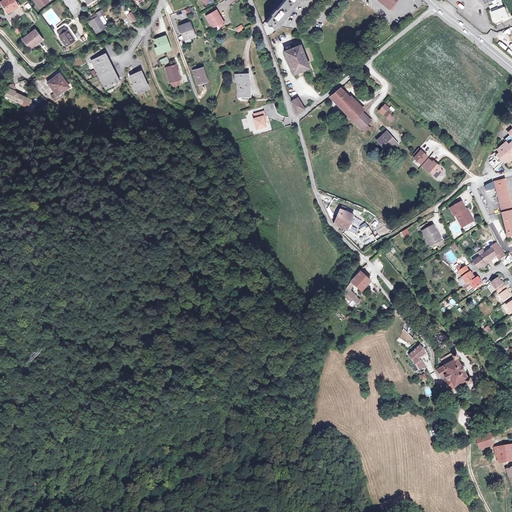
[(5,0),(4,1),(1,3),(7,13),(18,7),(13,0),(5,0)]
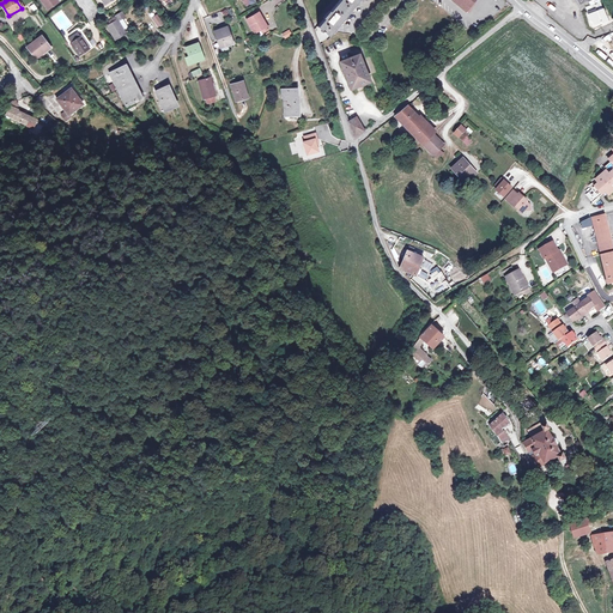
[(40,0),(48,10),(59,2),(56,0),(40,0)]
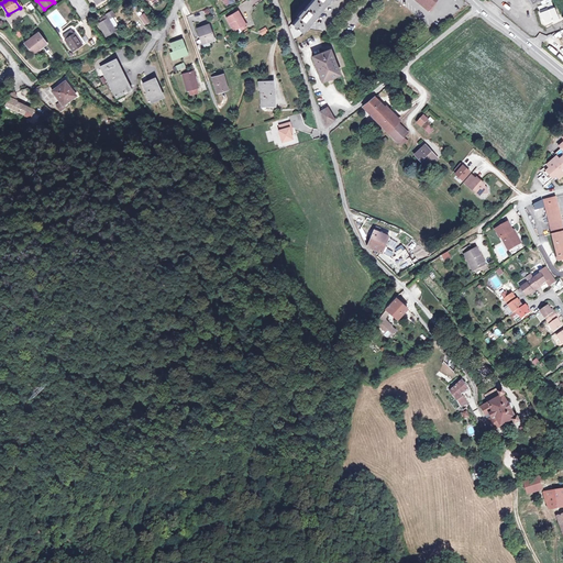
[(297,18),(288,29),(293,40),(298,36),(301,33),(301,34),(328,2),(330,0),(311,0),(302,11),(302,10),(296,17),(297,18)]
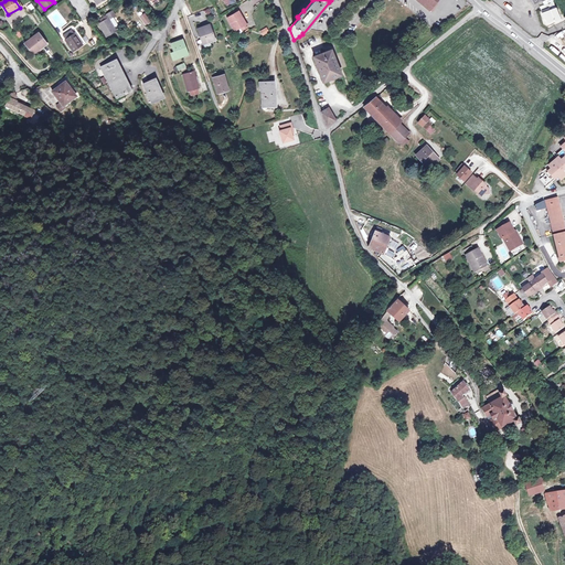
[(416,0),(429,11),(438,0),(416,0)]
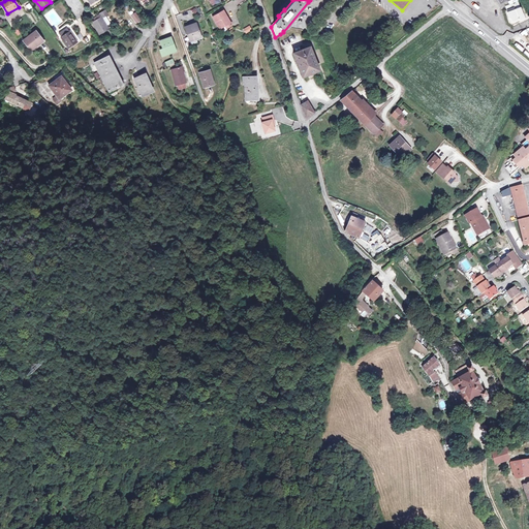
[(518,2),(505,6),(507,10),(505,11),(508,23),(512,25),(517,24),(516,22),(524,19),(518,2)]
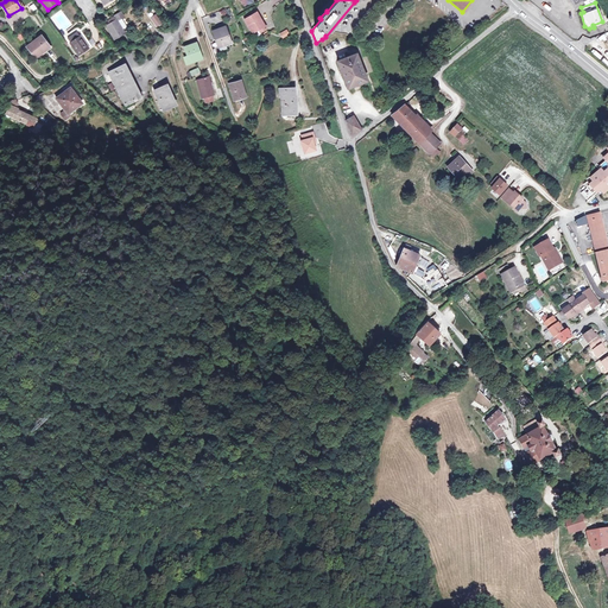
[(125,18),(121,12),(114,16),(115,17),(116,19),(111,24),(106,26),(115,40),(126,35),(124,30),(119,21),(122,19),(125,18)]
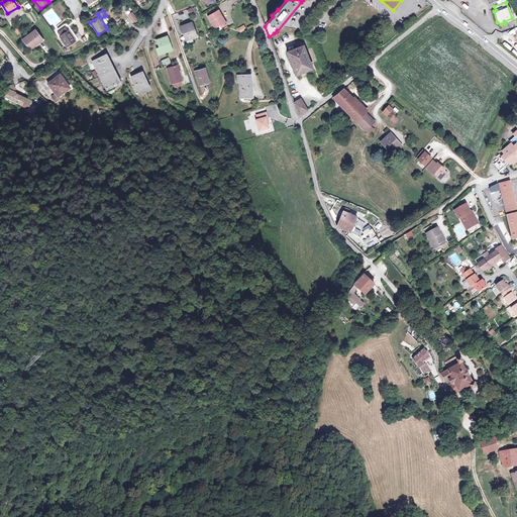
[(227,24),(218,10),(208,16),(215,28),(220,25),(221,27),(227,24)]
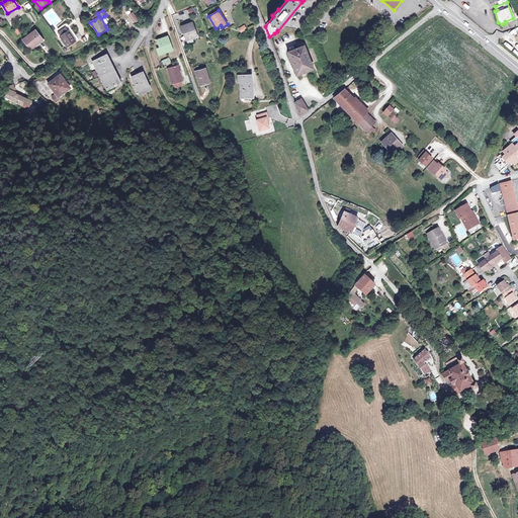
[(128,14),(133,23),(138,20),(134,12),(128,14)]
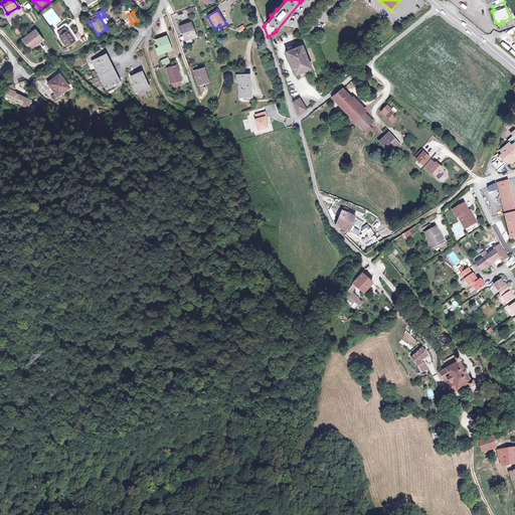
[(191,23),(180,27),(184,40),(195,37),(191,23)]
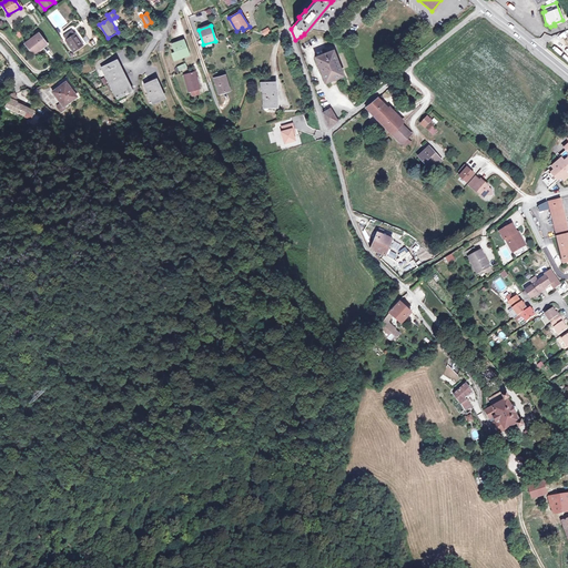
[(261,31),(264,37),(271,32),(267,27),(261,31)]
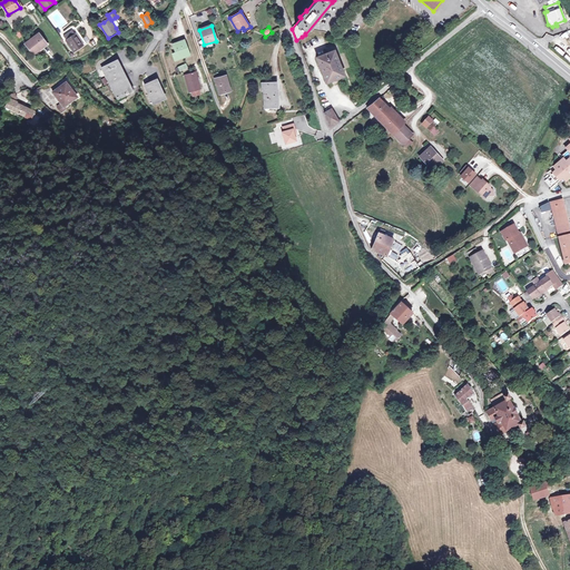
[(72,30),(64,36),(66,40),(65,40),(74,52),(84,46),(75,33),(72,30)]
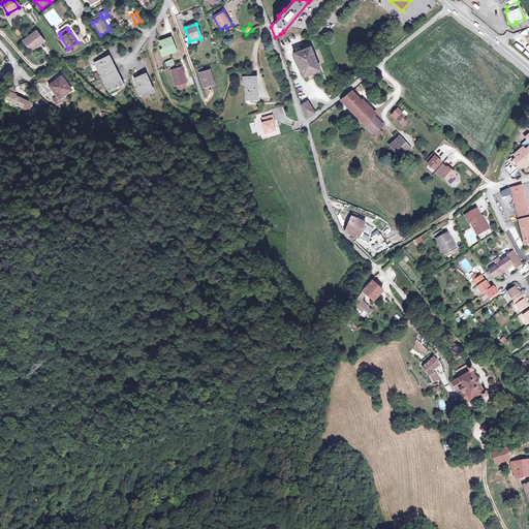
[(72,29),(69,31),(78,42),(81,41),(72,29)]
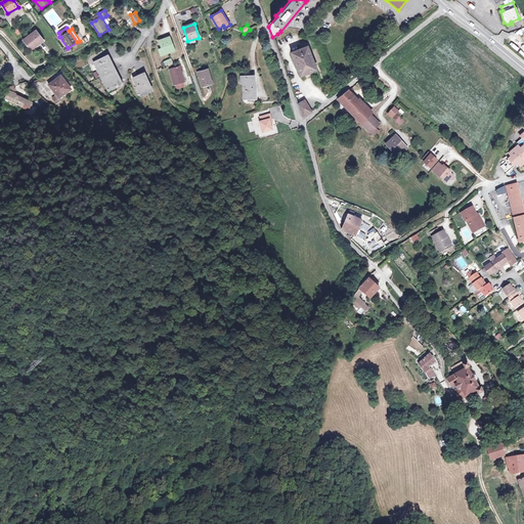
[(36,31),(23,41),(31,51),(38,45),(37,43),(42,39),(36,31)]
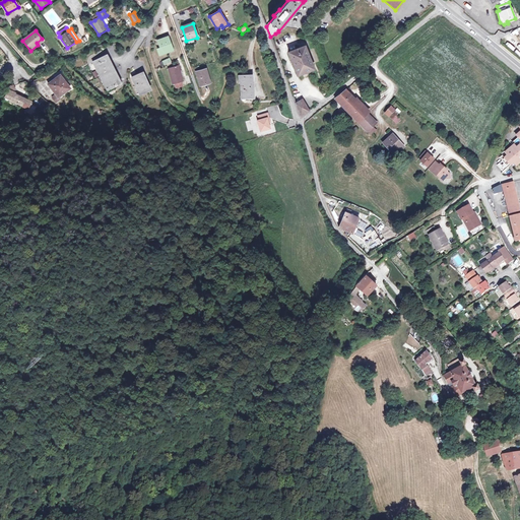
[(155,40),(159,49),(160,49),(157,41),(168,38),(167,36),(155,40)]
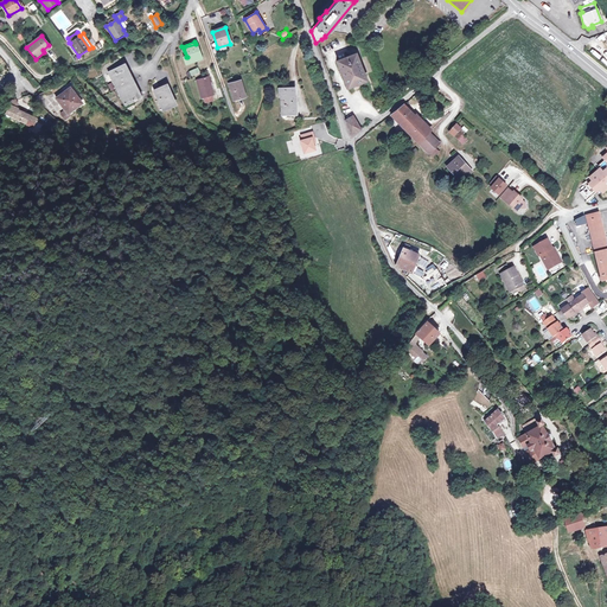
[(196,44),(184,48),(187,57),(186,57),(184,58),(186,64),(202,59),(196,44)]
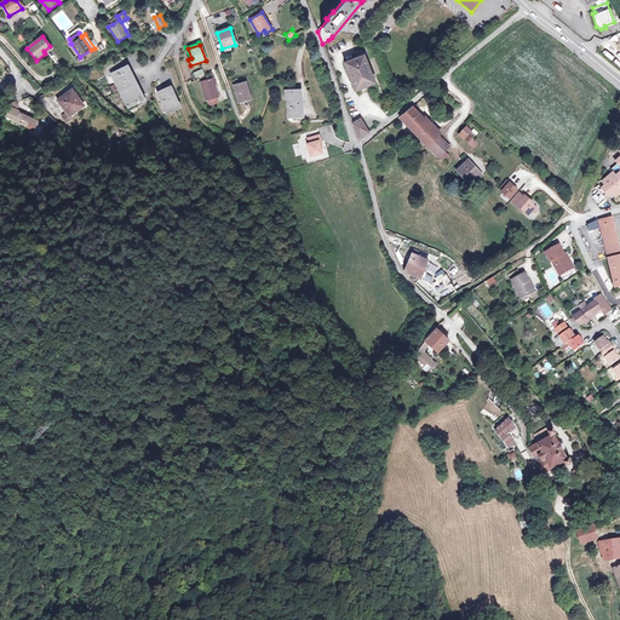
[(359,57),(344,63),(355,90),(374,82),(363,56),(359,57)]
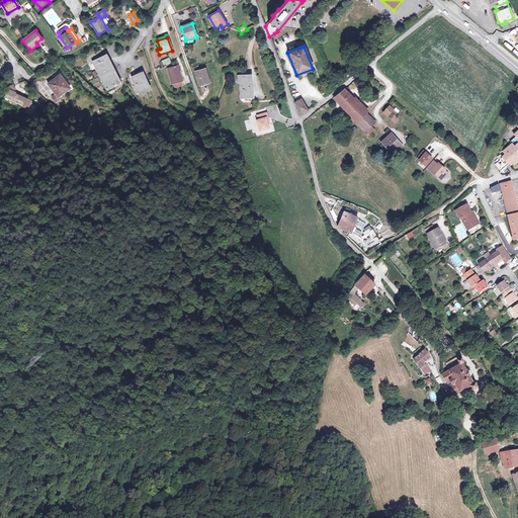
[(113,69),(106,56),(93,62),(100,76),(113,69)]
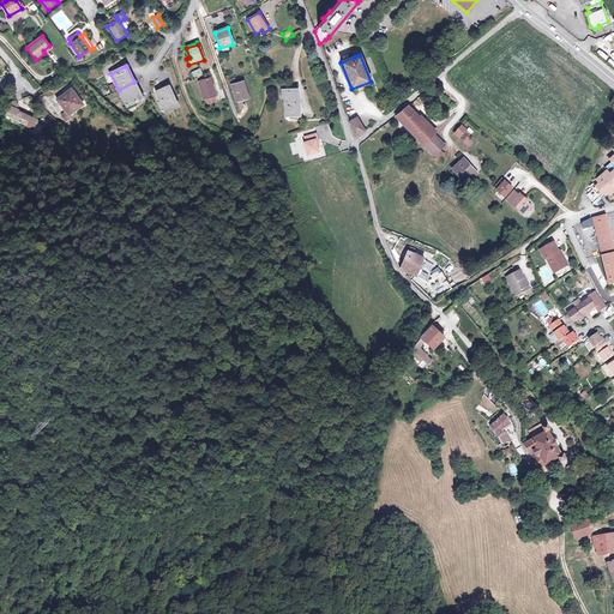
[(211,78),(199,82),(204,100),(206,100),(208,104),(216,102),(214,97),(216,96),(215,91),(212,84),(211,78)]
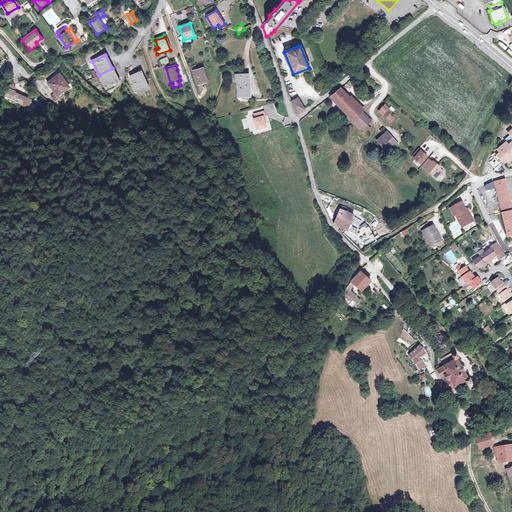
[(119,82),(112,68),(99,75),(106,89),(119,82)]
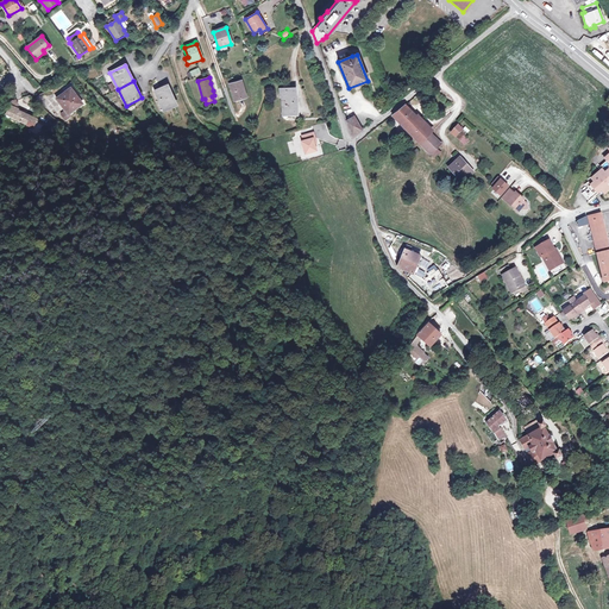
[(242,81),(230,85),(234,101),(246,98),(242,81)]
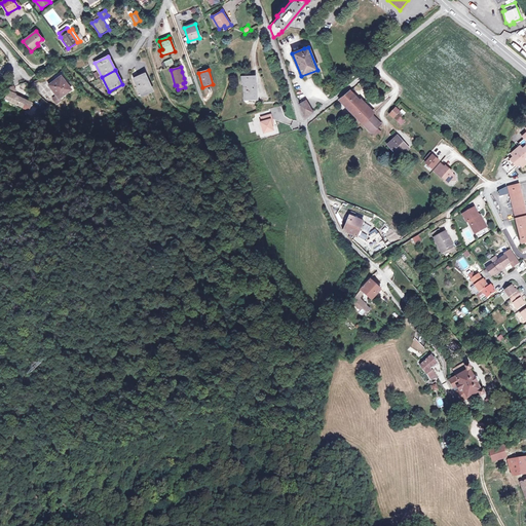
[(143,74),(133,78),(141,97),(152,91),(147,81),(146,81),(143,74)]
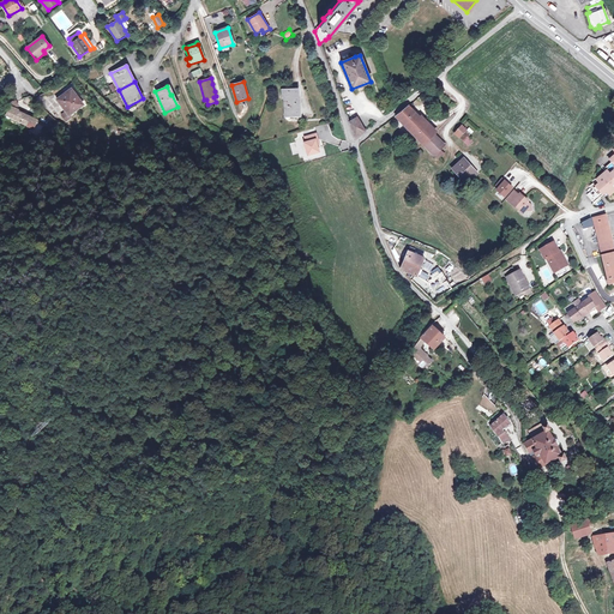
[(83,104),(71,89),(56,100),(66,112),(61,115),(66,121),(71,118),(70,115),(83,104)]
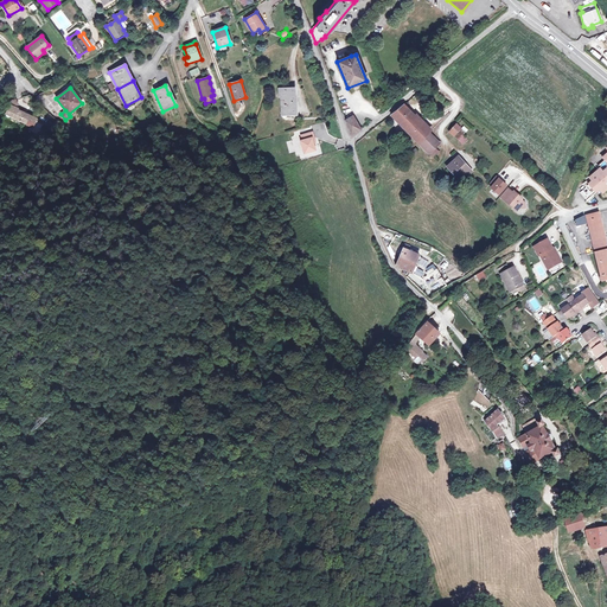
[(294,88),(279,89),(279,97),(280,97),(281,115),(295,115),(294,88)]
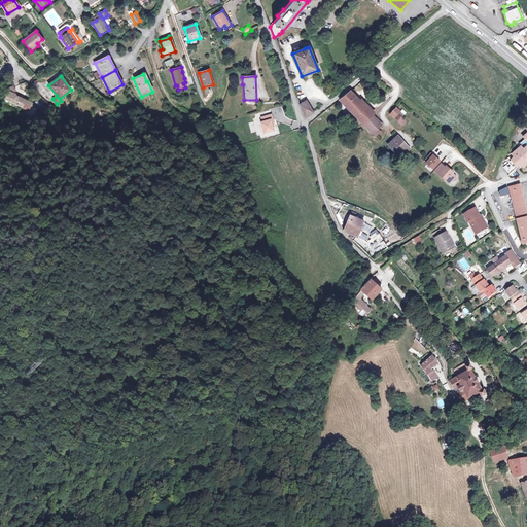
[(13,86),(10,86),(5,99),(29,110),(27,114),(34,117),(38,108),(31,105),(32,103),(13,94),(15,91),(13,86)]
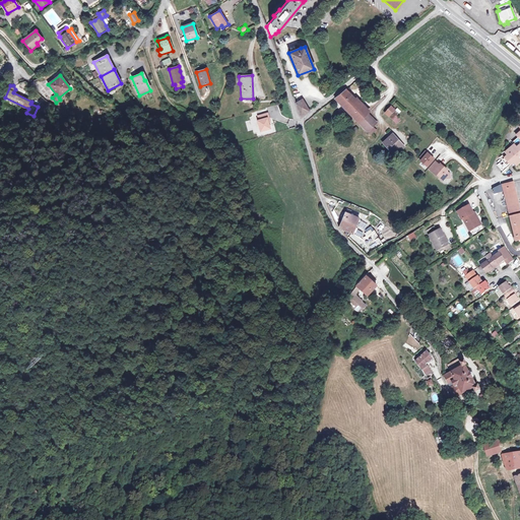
[(368,114),(345,90),(335,100),(359,123),(367,115),(368,114)]
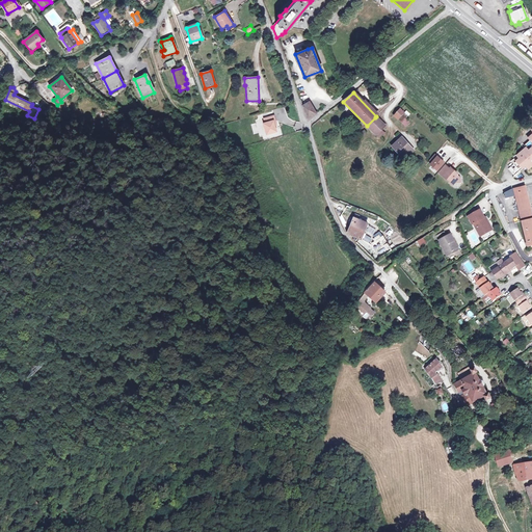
[(309,102),(302,106),(308,121),(316,113),(309,102)]
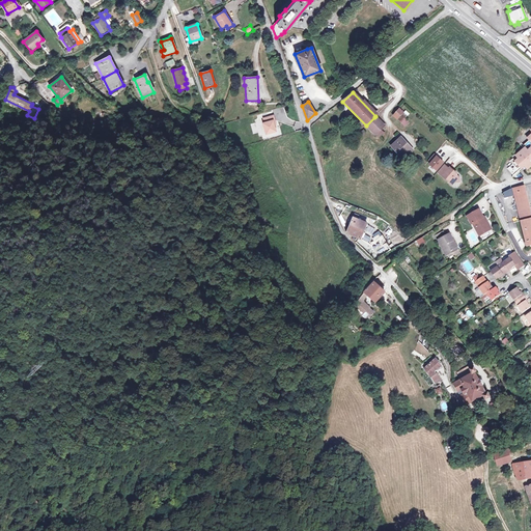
[(393,116),(398,120),(404,113),(400,109),(393,116)]
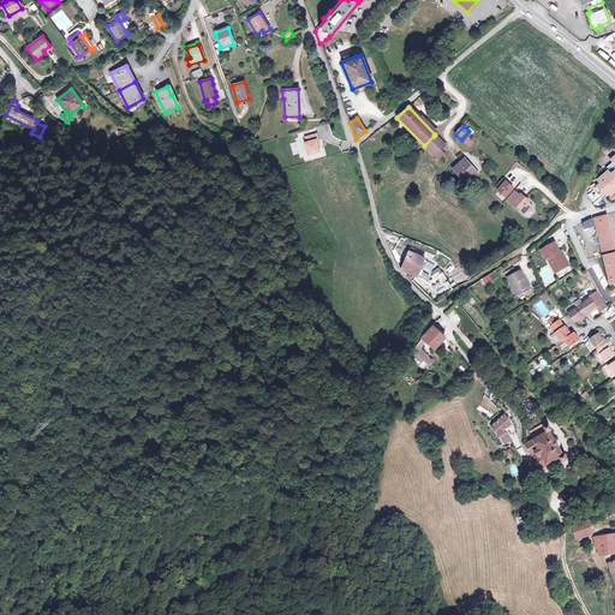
[(472,135),(469,131),(461,139),(465,143),(472,135)]
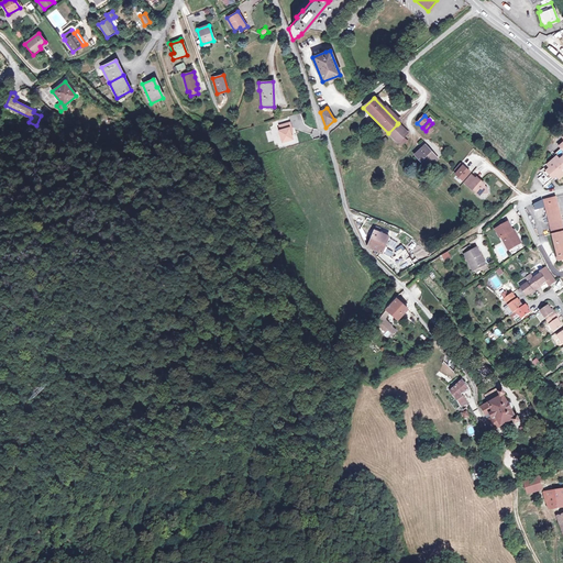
[(289,122),(279,125),(280,130),(278,131),(282,143),(293,140),(290,133),(289,128),(291,128),(289,122)]
